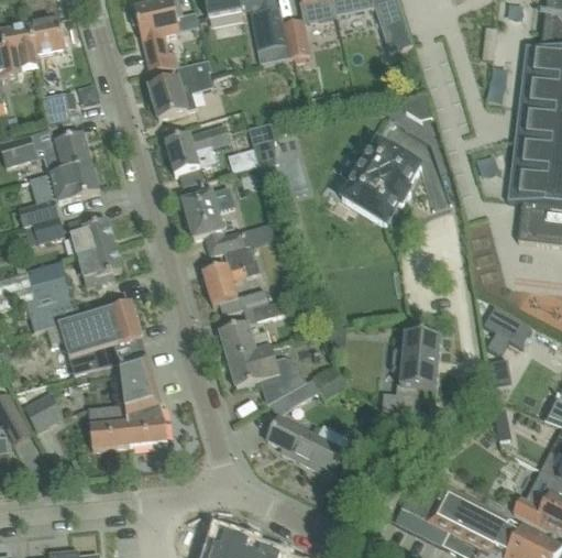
[(179,32),(175,17),(182,14),(178,1),(173,2),(172,0),(162,0),(133,7),(134,11),(129,13),(132,26),(138,25),(141,42),(142,41),(150,74),(176,67),(173,53),(167,54),(164,35),(179,32)]
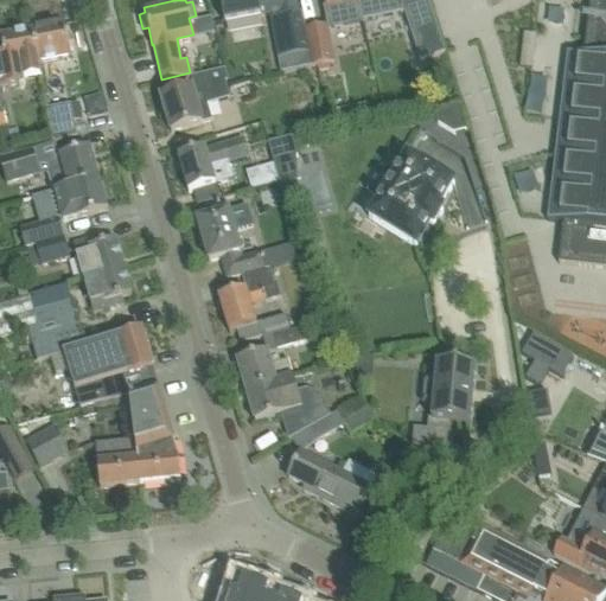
[(297,10),(295,7),(294,0),(219,0),(222,14),(223,18),(279,7),(279,12),(297,10)]
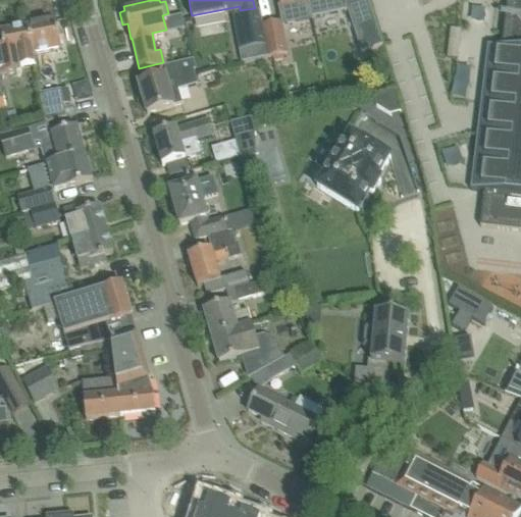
[(311,14),(308,0),(278,0),(279,3),(277,3),(280,17),(260,21),(261,28),(264,43),(266,54),(267,54),(288,50),(281,21),(311,15),(311,14)]
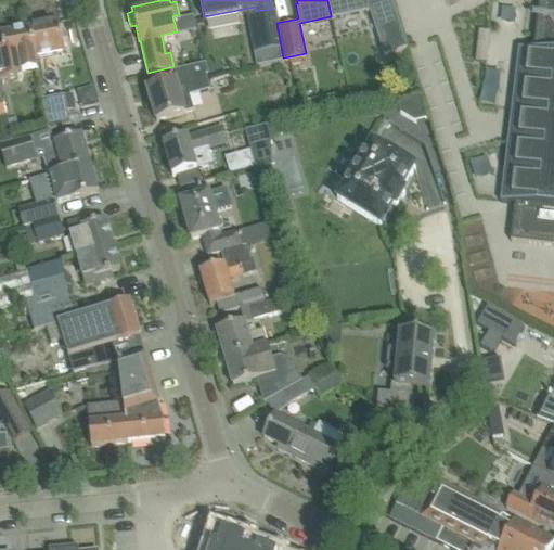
[(327,0),(331,15),(369,8),(383,52),(406,46),(390,0),(368,0),(327,0)]
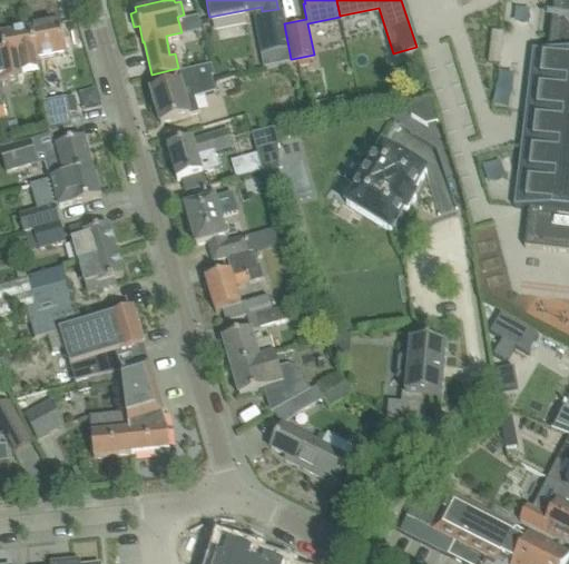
[(531,46),(512,204),(528,205),(523,244),(568,249),(568,0),(551,0),(547,48),(531,46)]
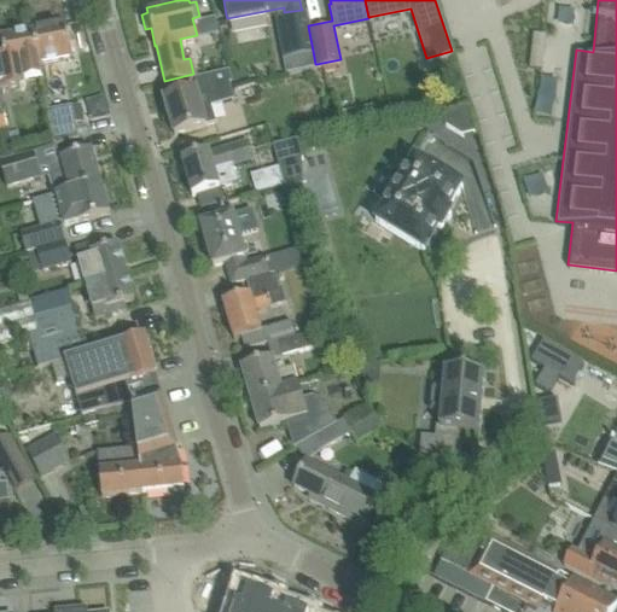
[(284,12),(274,15),(285,70),(315,64),(313,51),(309,33),(308,25),(304,9),(302,10),(284,12)]
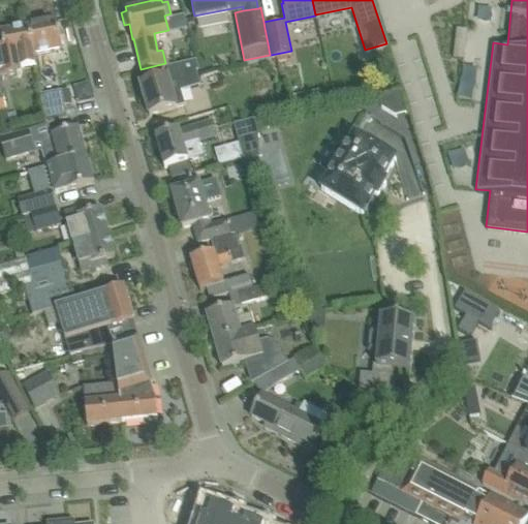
[(56,19),(28,24),(33,52),(40,50),(61,47),(56,19)]
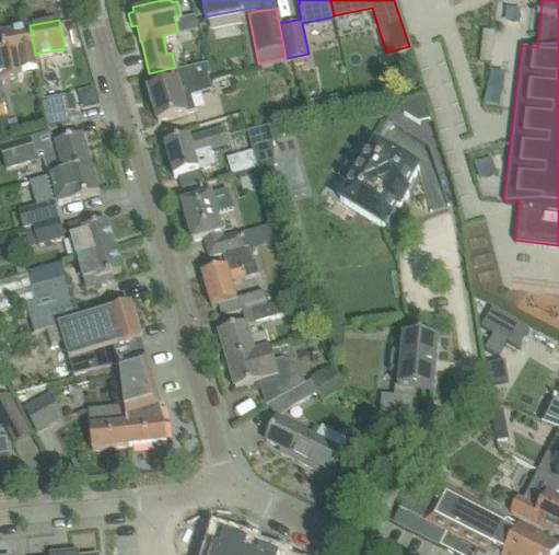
[(0,78),(21,74),(20,70),(37,68),(36,62),(35,55),(30,25),(0,31),(0,36),(2,46),(0,46),(0,78)]
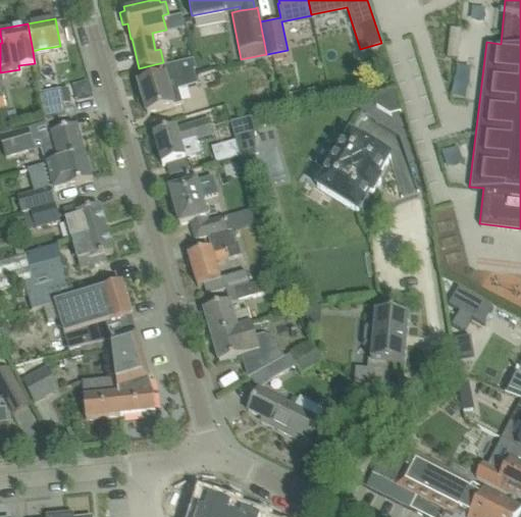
[(449,24),(446,53),(455,55),(459,27),(449,24)]
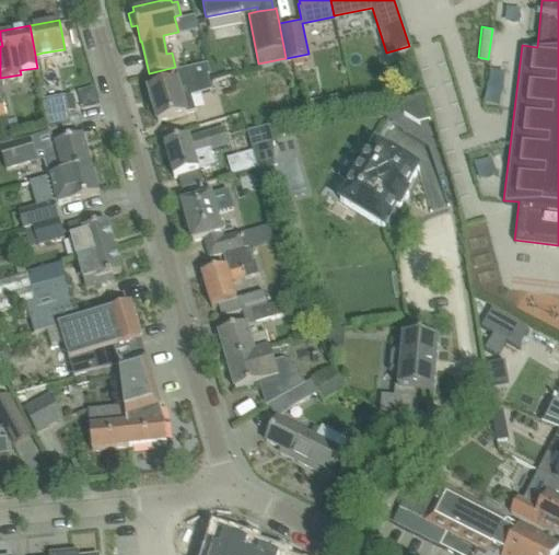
[(410,55),(399,58),(402,67),(412,64),(410,55)]
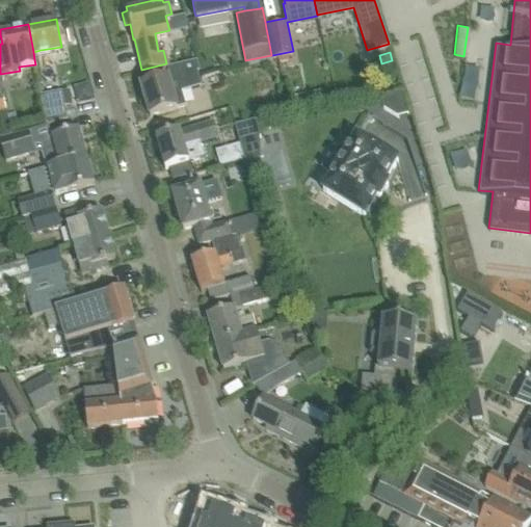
[(177,105),(185,103),(184,102),(181,87),(201,81),(196,68),(198,67),(196,56),(167,63),(170,75),(168,76),(167,75),(140,83),(149,113),(169,107),(177,105)]
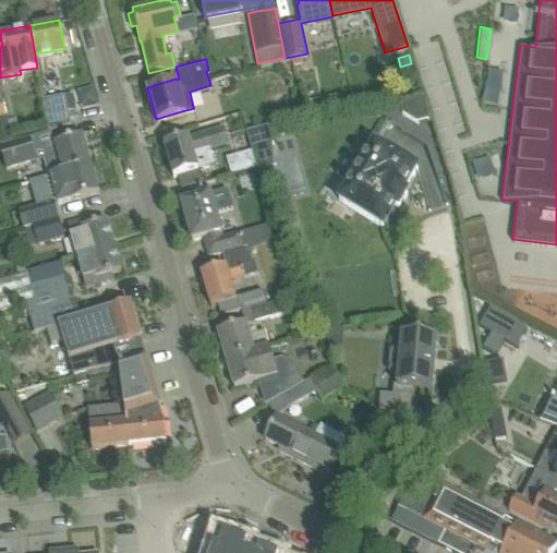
[(43,96),(48,129),(69,121),(63,93),(43,96)]
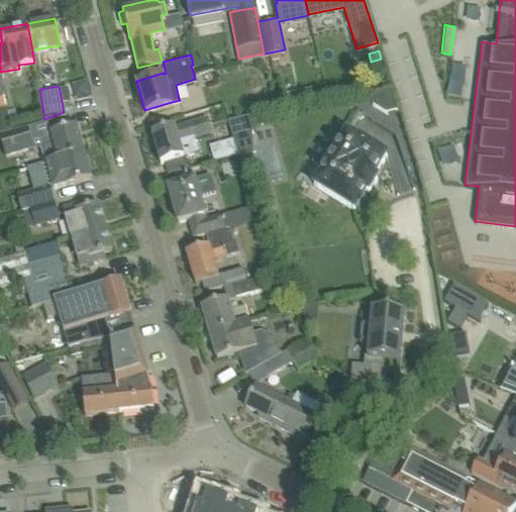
[(390,86),(369,90),(372,102),(386,111),(396,108),(390,86)]
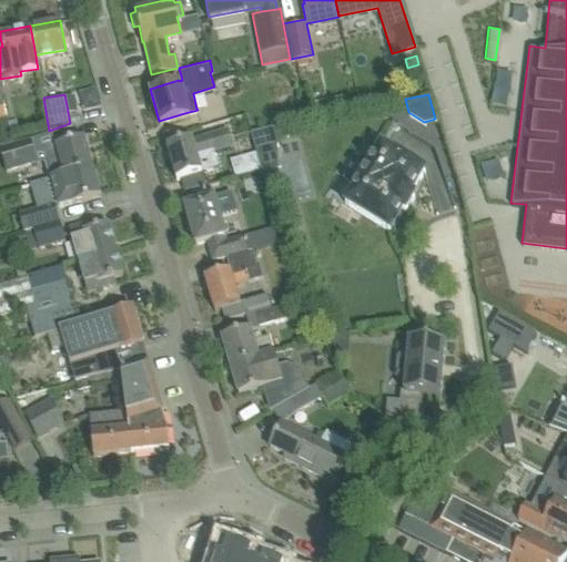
[(1,96),(0,96),(0,143),(11,141),(1,96)]
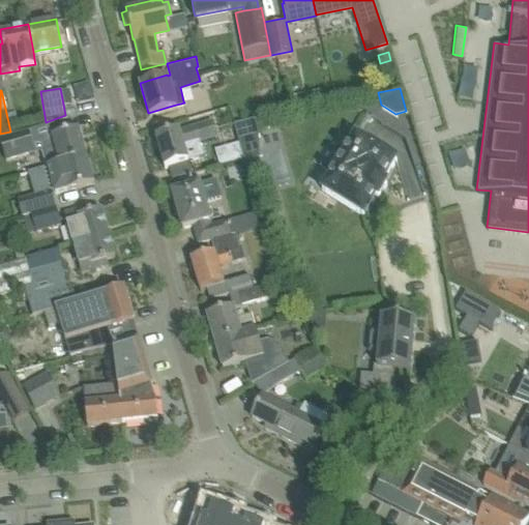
[(305,90),(292,92),(294,106),(307,103),(305,90)]
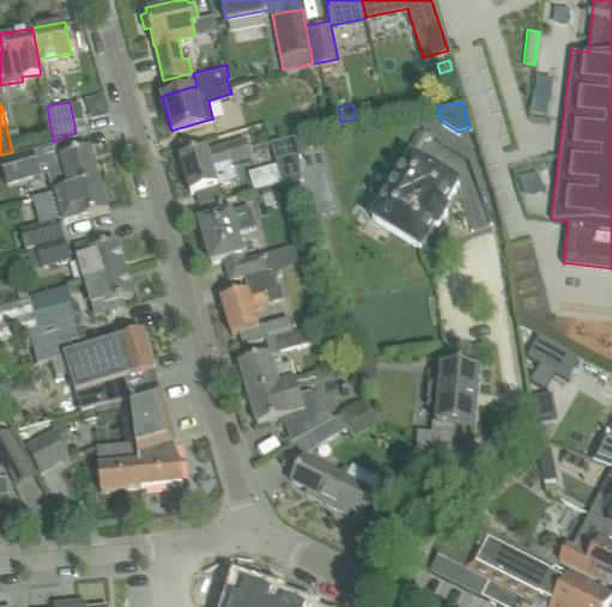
[(300,190),(298,155),(294,133),(270,140),(276,159),(280,177),(285,195),(300,190)]
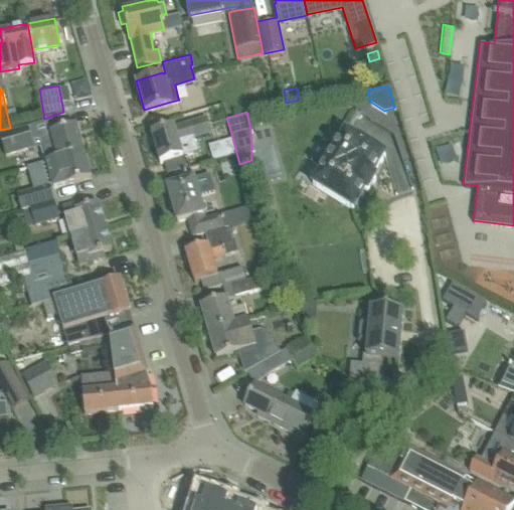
[(200,116),(170,125),(150,130),(159,161),(178,155),(182,154),(178,138),(205,131),(200,116)]
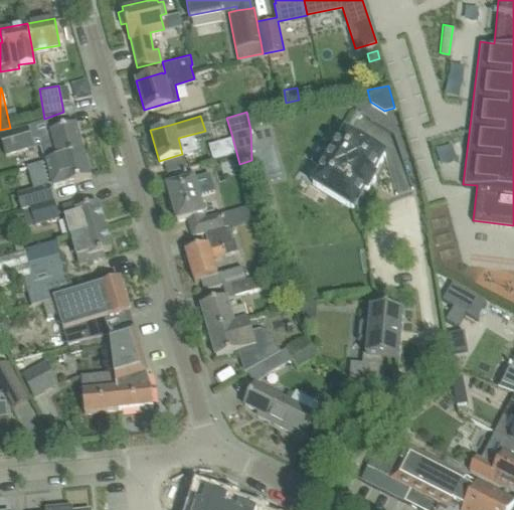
[(74,122),(36,133),(39,142),(44,160),(47,159),(82,149),(74,122)]
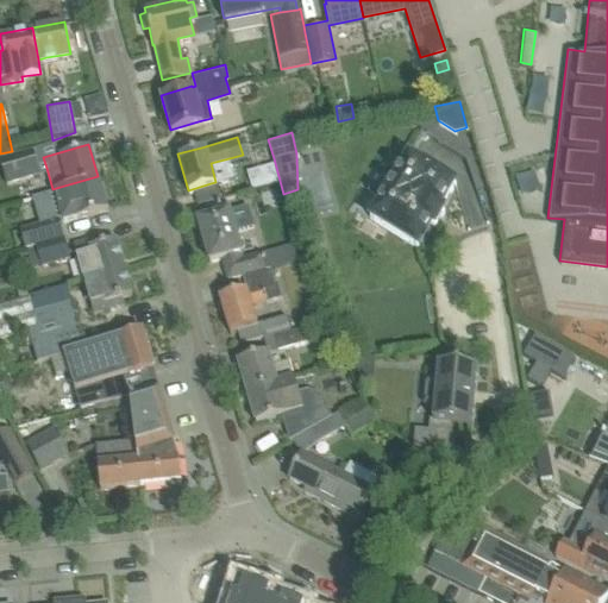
[(0,159),(6,180),(38,171),(31,145),(12,151),(0,154),(0,159)]
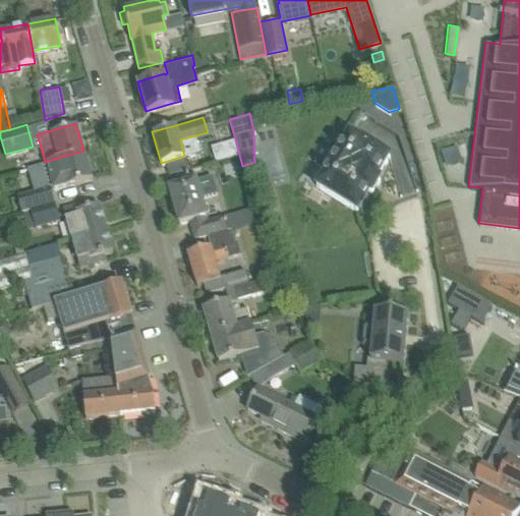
[(315,184),(356,210),(368,190),(371,191),(379,179),(377,178),(389,158),(349,133),(339,149),(327,141),(314,162),(326,168),(315,184)]
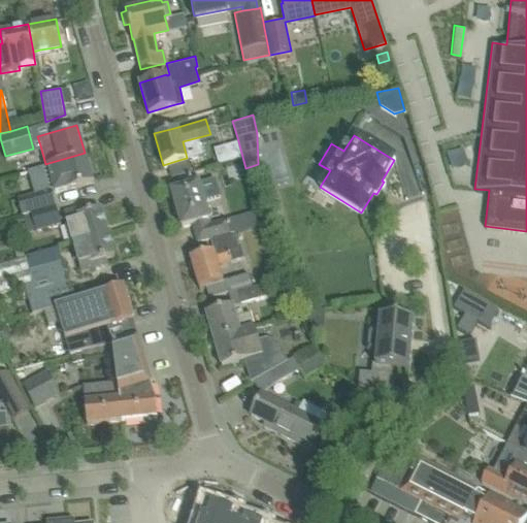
[(218,161),(241,153),(237,137),(213,144),(218,161)]
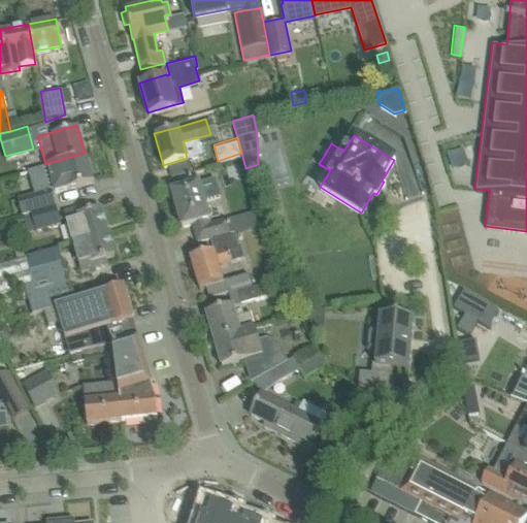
[(56,190),(66,188),(72,186),(92,180),(85,153),(48,163),(56,190)]
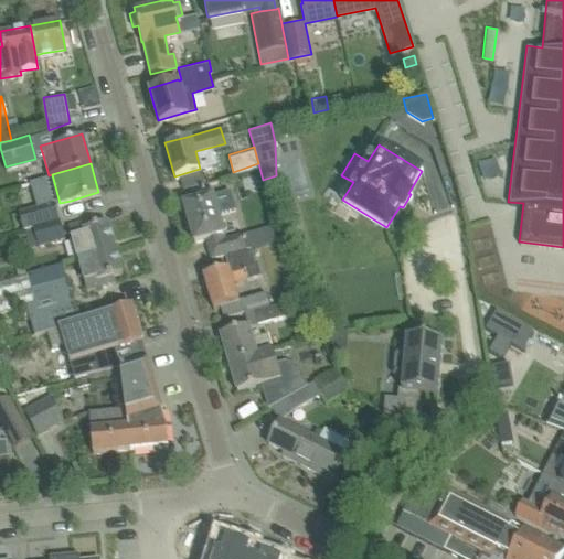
[(192,199),(182,202),(193,240),(204,237),(210,256),(224,253),(246,247),(241,232),(224,236),(223,232),(224,232),(223,229),(221,222),(217,212),(234,206),(229,187),(212,192),(210,184),(202,186),(190,191),(192,199)]
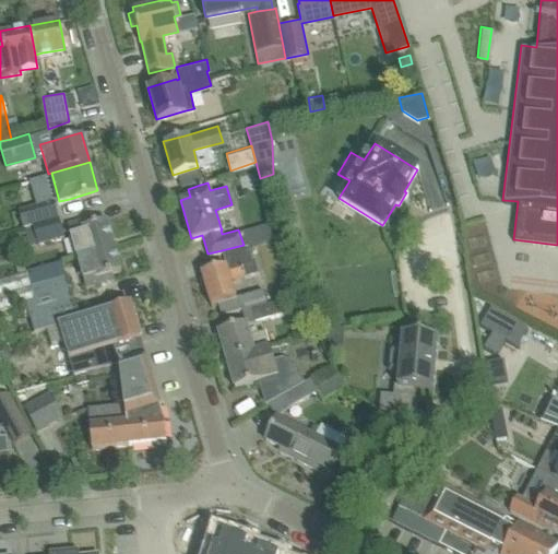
[(23,225),(58,215),(55,201),(19,211),(23,225)]
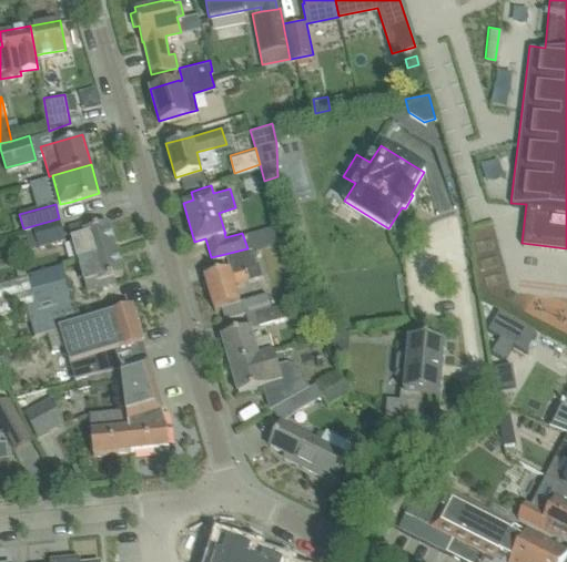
[(77,257),(114,246),(108,221),(99,224),(97,217),(84,221),(68,225),(77,257)]
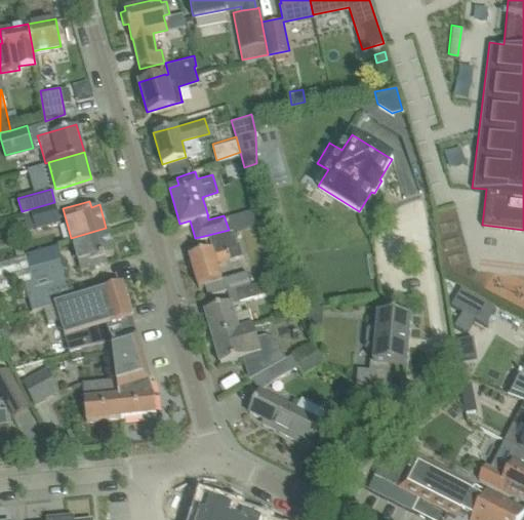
[(36,227),(59,221),(54,202),(22,211),(25,221),(33,217),(36,227)]
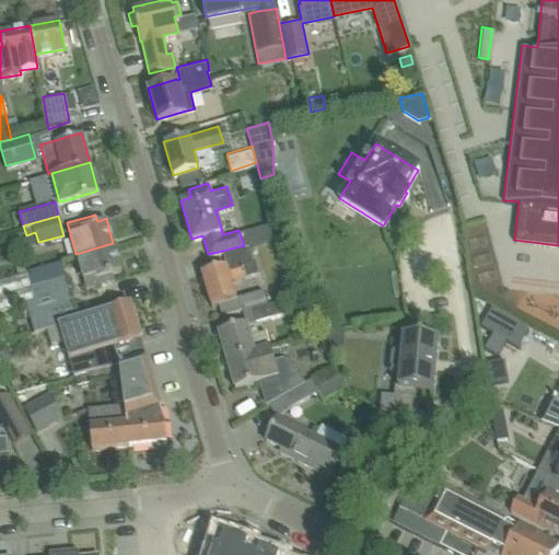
[(254,226),(239,230),(244,245),(247,244),(258,241),(254,226)]
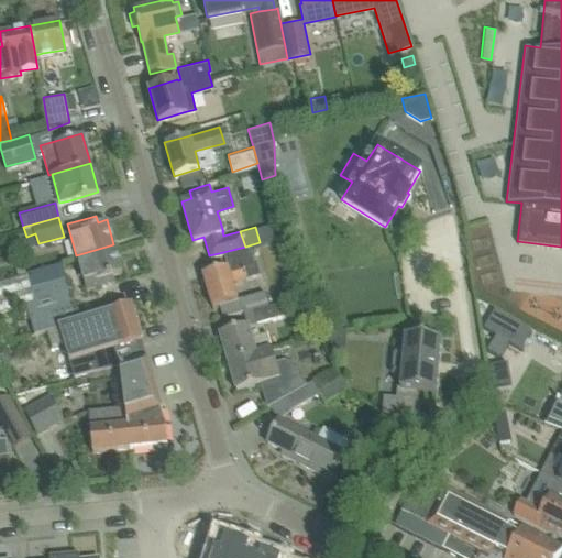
[(121,271),(113,244),(76,255),(85,288),(114,280),(112,273),(121,271)]
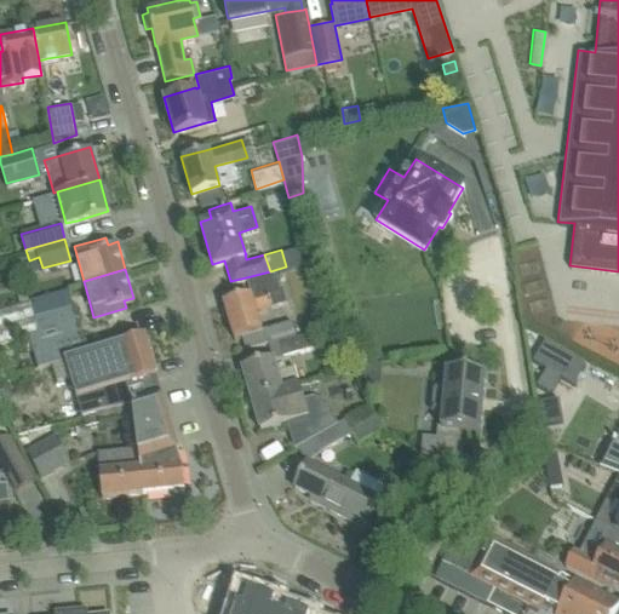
[(274,339),(294,333),(291,319),(261,327),(254,308),(286,299),(281,283),(278,285),(274,270),(270,271),(246,277),(250,292),(223,299),(233,337),(241,334),(245,346),(274,339)]
